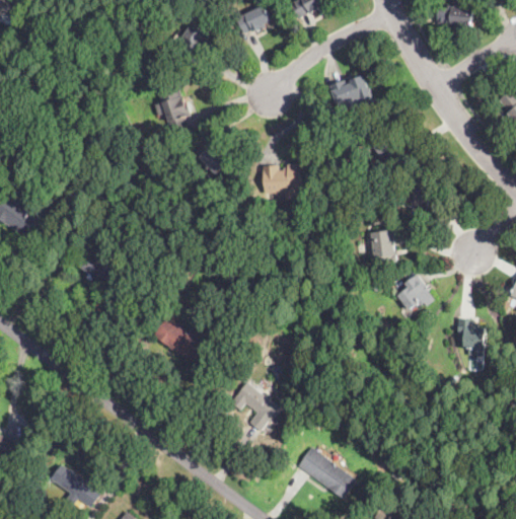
[(21,0),(17,18),(0,14),(0,0),(21,0)]
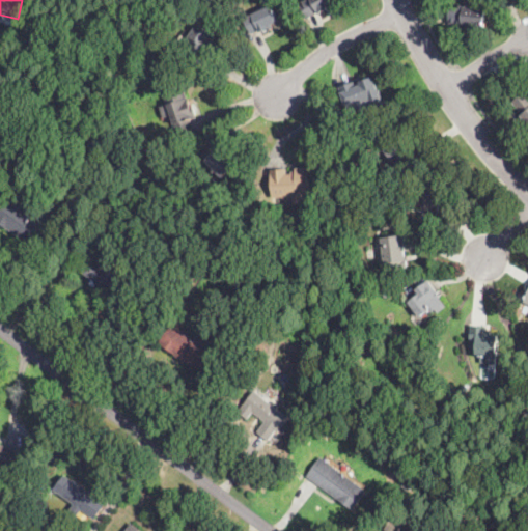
[(321,12),(317,14),(316,12),(304,19),(297,4),(303,0),(334,0),(336,3),(321,12)]
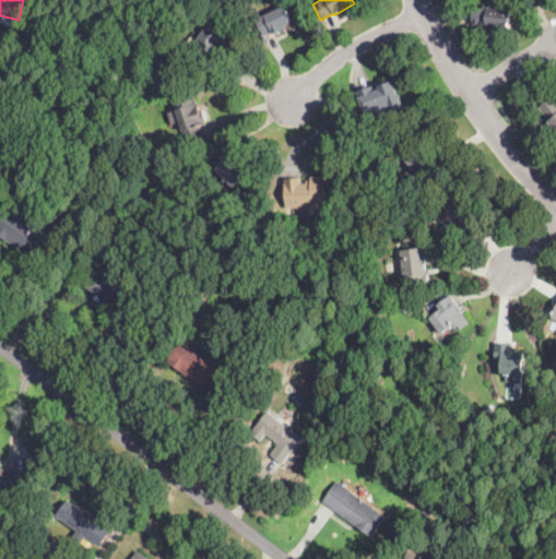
[(503,8),(503,9),(509,10),(507,31),(496,30),(495,31),(485,30),(486,26),(470,25),(472,6),(493,8),(494,2),(504,3),(503,8)]
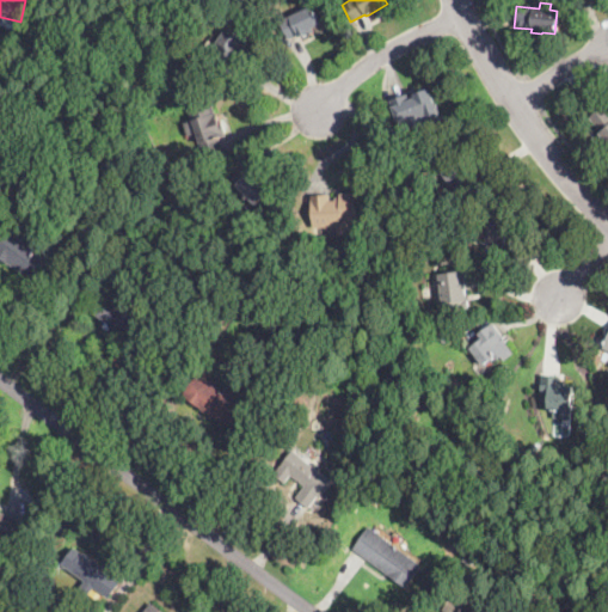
[(309,34),(307,35),(298,38),(296,35),(287,38),(278,20),(312,6),(319,24),(311,28),(312,32),(309,34)]
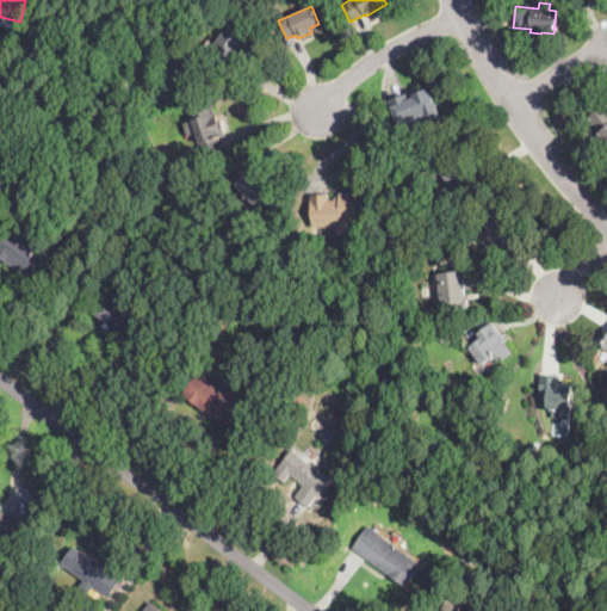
[(236,73),(236,74),(208,54),(208,53),(225,26),(247,41),(242,48),(247,50),(242,56),(246,59),(236,73)]
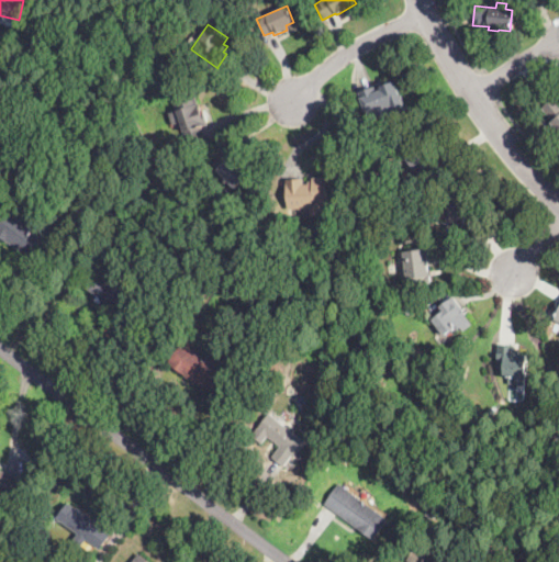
[(397,88),(400,97),(405,113),(395,116),(398,122),(382,127),(379,116),(375,117),(376,120),(366,123),(362,115),(365,114),(359,99),(358,99),(355,92),(372,86),(375,91),(380,90),(379,87),(393,81),(397,88)]
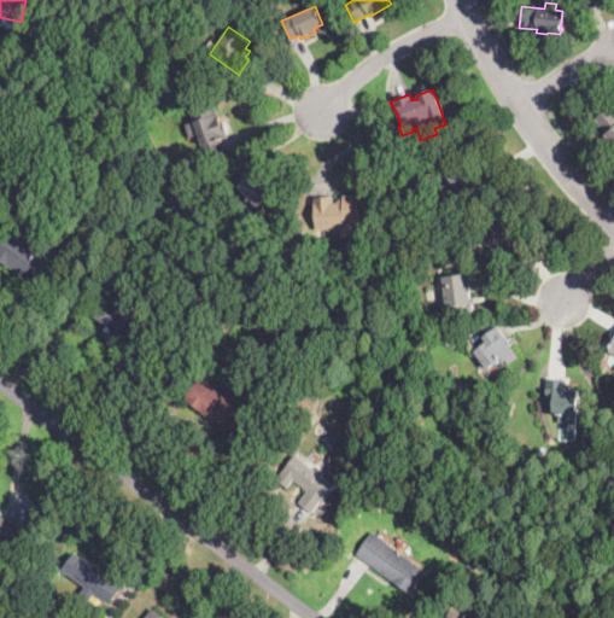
[(216,114),(220,122),(221,122),(227,138),(218,140),(222,151),(204,157),(189,111),(212,104),(216,114)]
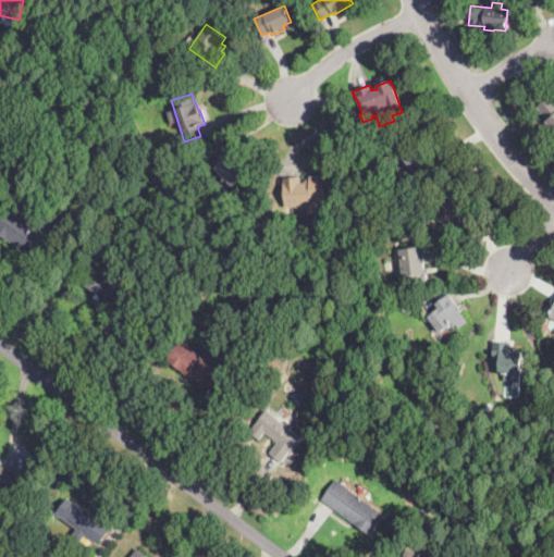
[(553,134),(544,122),(546,121),(534,107),(549,96),(553,102),(553,134)]
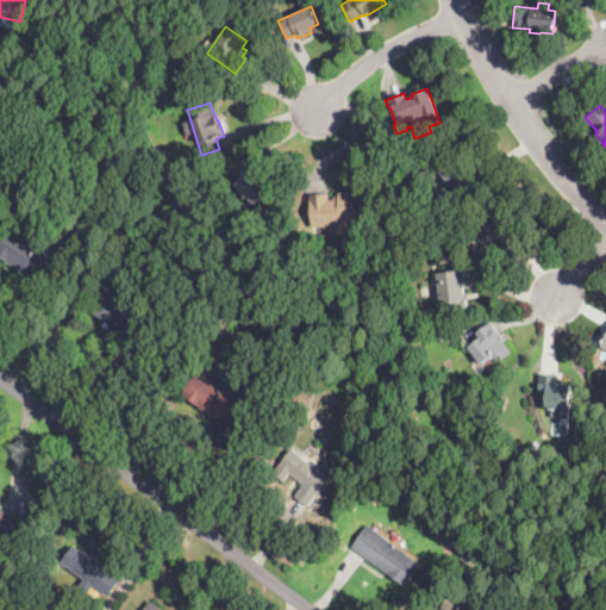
[(125,162),(112,165),(110,155),(124,153),(125,162)]
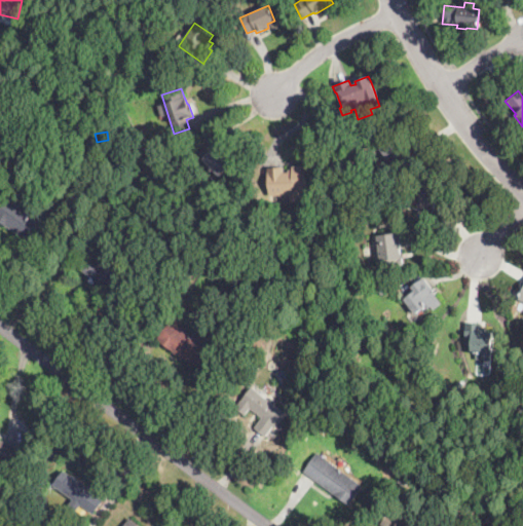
[(395,166),(393,168),(379,148),(398,136),(411,156),(395,166)]
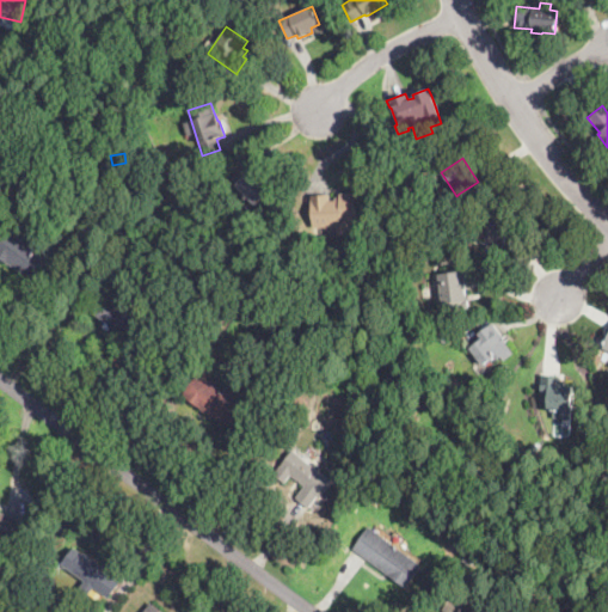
[(259,179),(260,179),(270,189),(253,204),(229,181),(237,175),(241,179),(251,170),(259,179)]
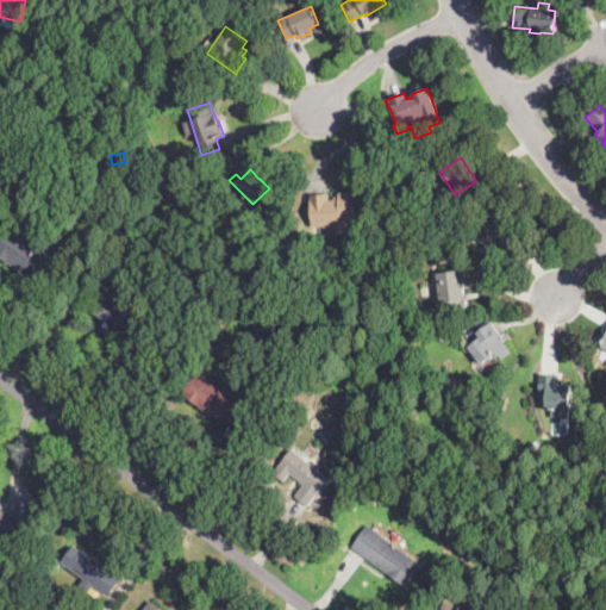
[(350,194),(350,197),(351,197),(354,219),(353,219),(354,232),(343,232),(343,235),(336,236),(335,228),(324,229),(324,226),(311,228),(308,194),(328,193),(328,200),(333,200),(333,197),(338,197),(337,192),(350,191),(350,194)]
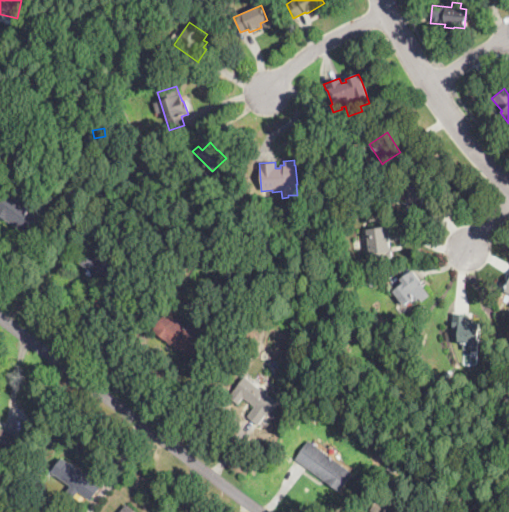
[(382,193),(380,198),(373,195),(378,183),(385,186),(382,193)]
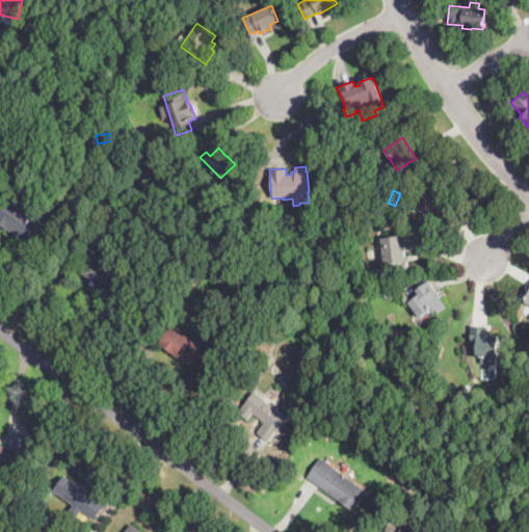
[(22,211),(29,210),(37,216),(38,223),(49,232),(36,250),(0,223),(0,209),(6,201),(22,211)]
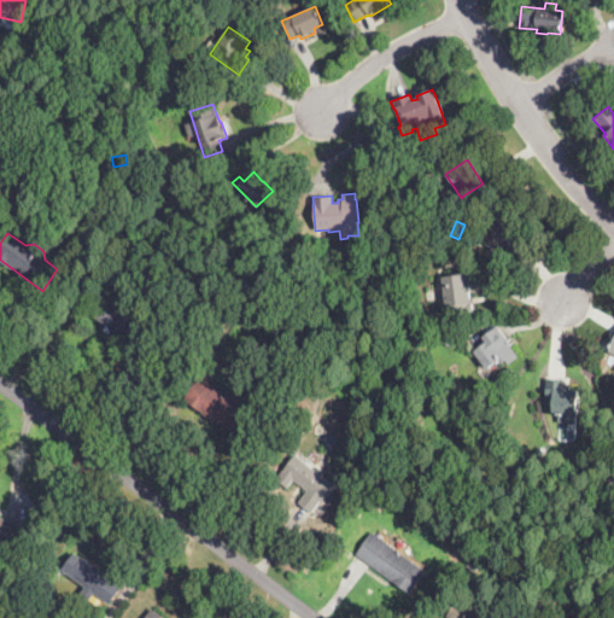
[(469,299),(471,302),(472,312),(445,315),(443,299),(440,299),(439,290),(442,289),(439,278),(471,273),(474,291),(469,292),(469,299)]
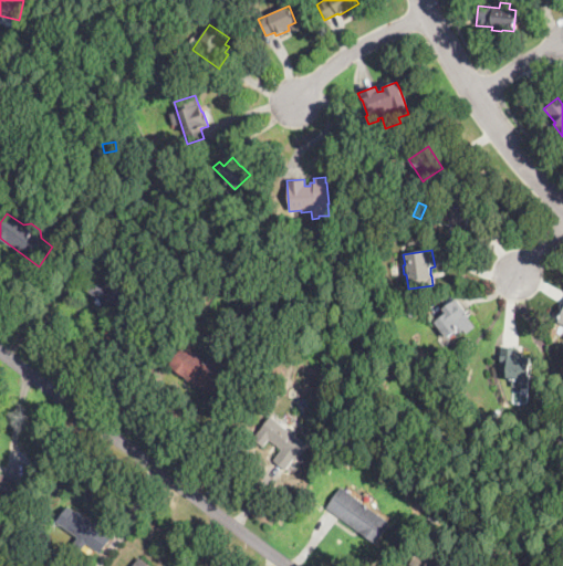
[(102,279),(115,287),(138,303),(127,318),(102,302),(100,306),(96,304),(93,302),(96,299),(84,290),(91,280),(97,284),(102,279)]
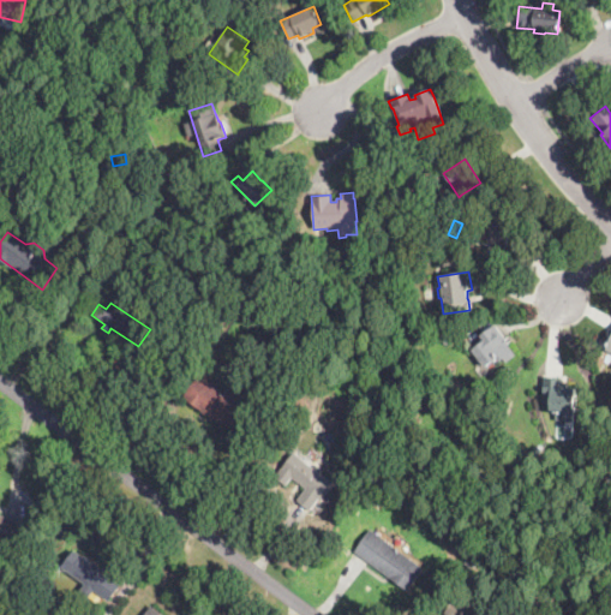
[(157,315),(155,321),(148,316),(150,311),(157,315)]
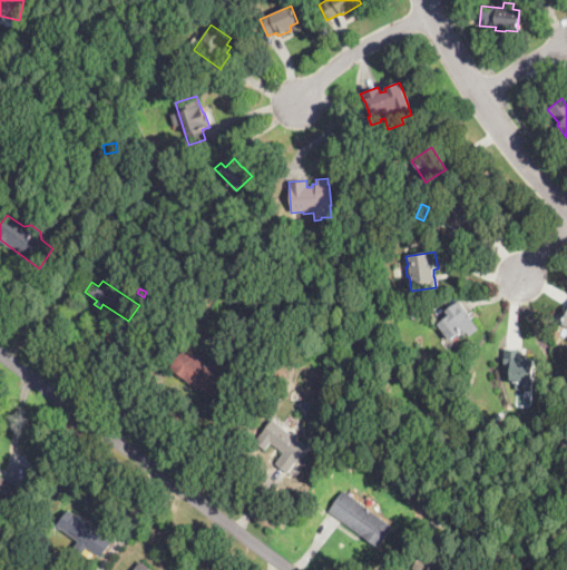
[(154,297),(150,302),(145,297),(148,293),(154,297)]
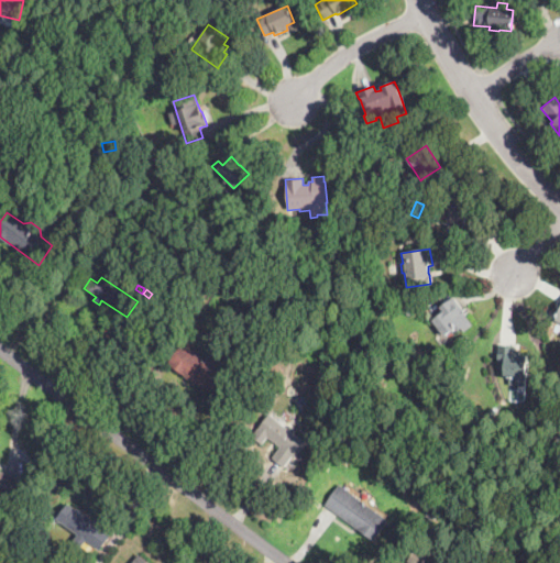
[(472,326),(467,330),(463,332),(460,328),(457,331),(454,328),(443,337),(431,320),(442,312),(438,307),(451,297),(472,326)]
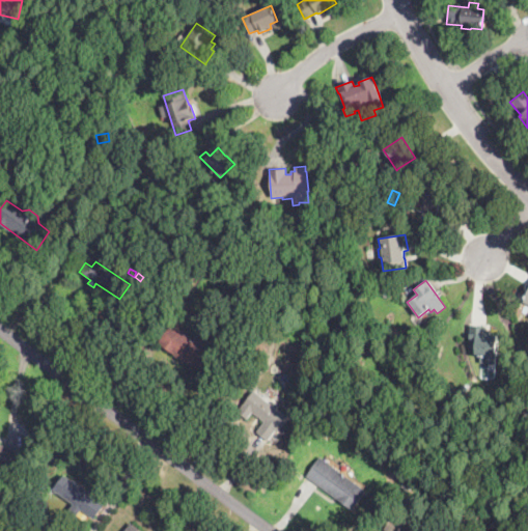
[(389,292),(383,296),(380,289),(386,286),(389,292)]
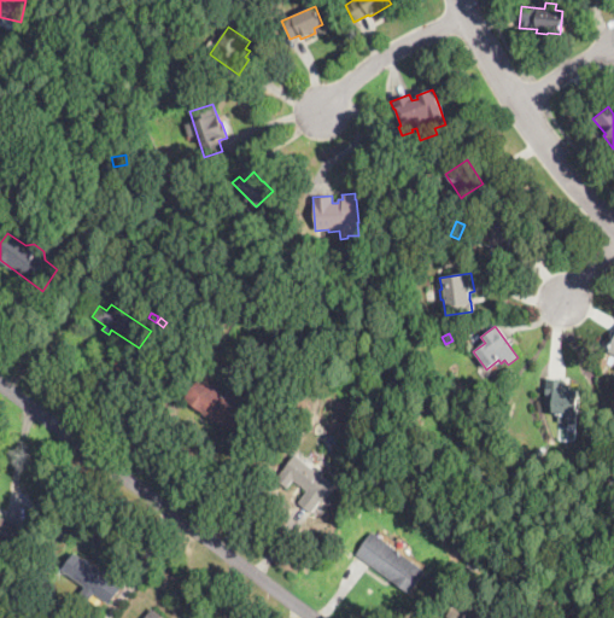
[(232,433),(229,436),(183,398),(198,379),(245,415),(232,433)]
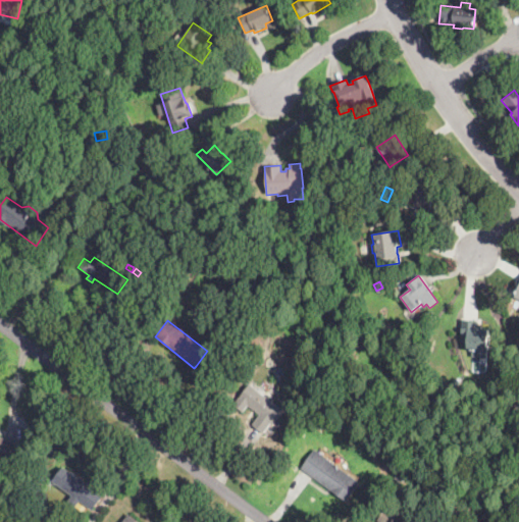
[(487,341),(486,358),(477,357),(477,351),(466,351),(467,341),(460,341),(460,320),(475,321),(475,325),(481,325),(481,328),(487,329),(487,341)]
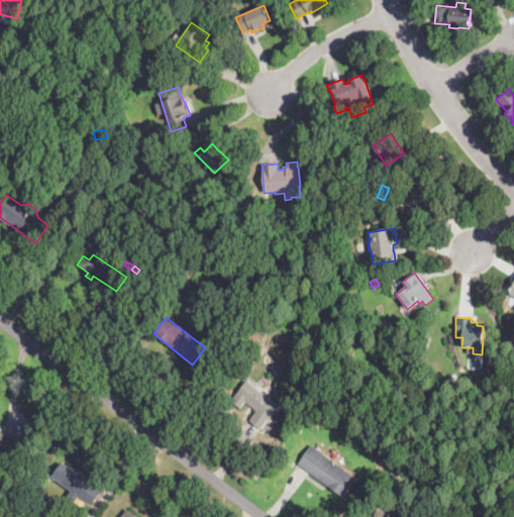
[(454,377),(448,382),(444,376),(449,372),(454,377)]
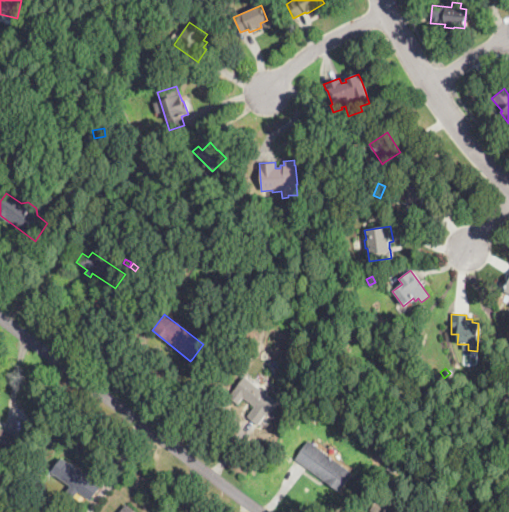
[(265,395),(270,399),(276,403),(266,416),(264,414),(256,424),(246,416),(253,407),(241,397),(236,403),(228,397),(243,377),(265,395)]
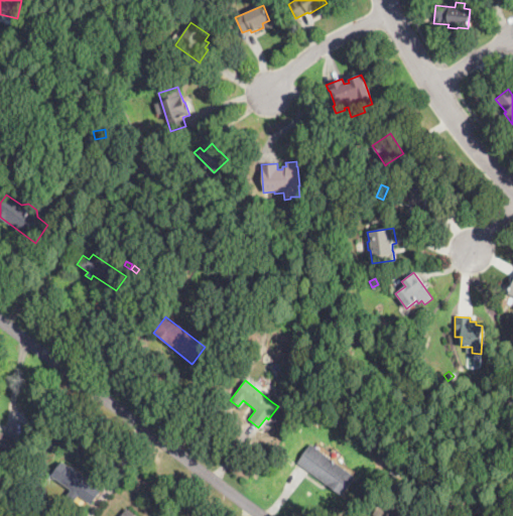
[(6,453),(5,455),(0,453),(0,431),(11,435),(6,453)]
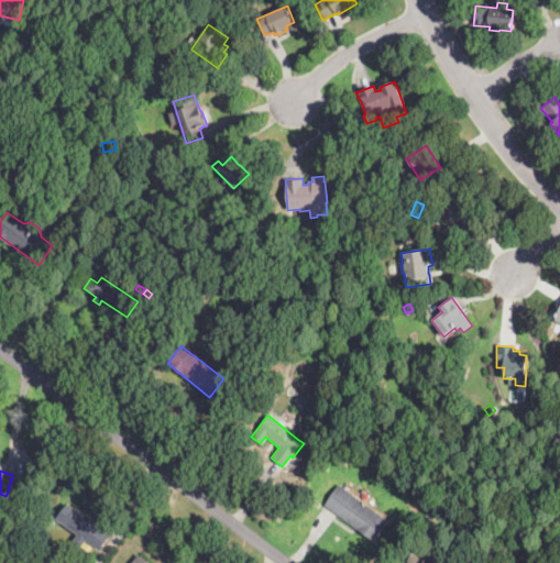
[(373,540),(322,506),(337,485),(387,520),(373,540)]
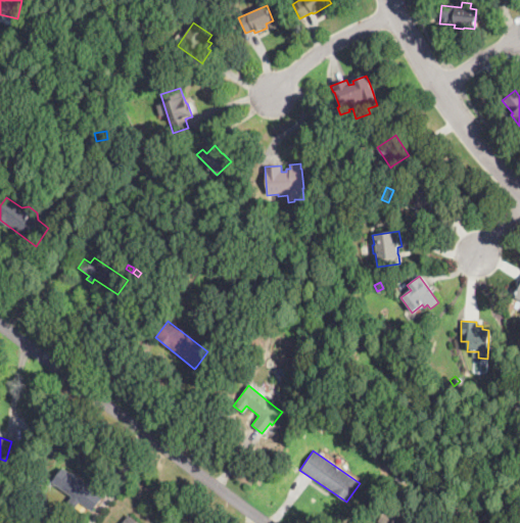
[(61,468),(67,473),(69,471),(90,486),(88,488),(101,497),(90,512),(86,509),(51,482),(61,468)]
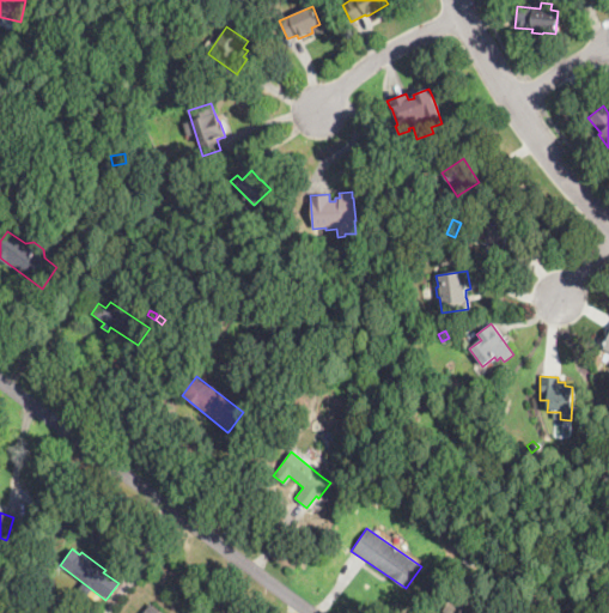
[(444,612),(443,612),(448,606),(455,595),(479,612),(444,612)]
